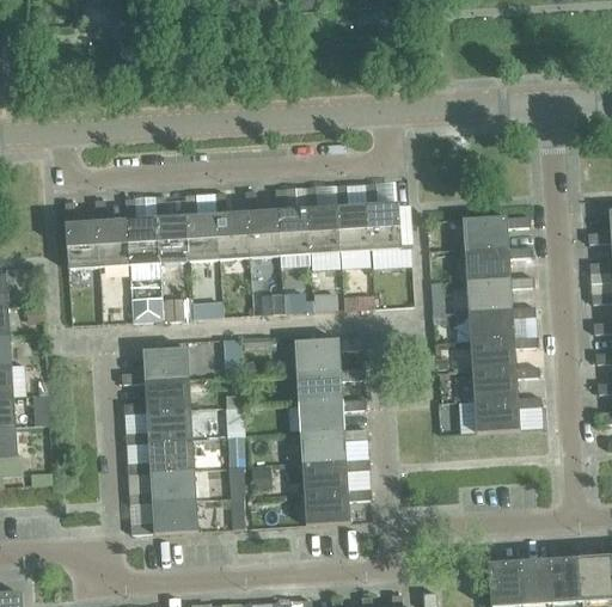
[(295,0),(295,11),(324,10),(323,0),(295,0)]
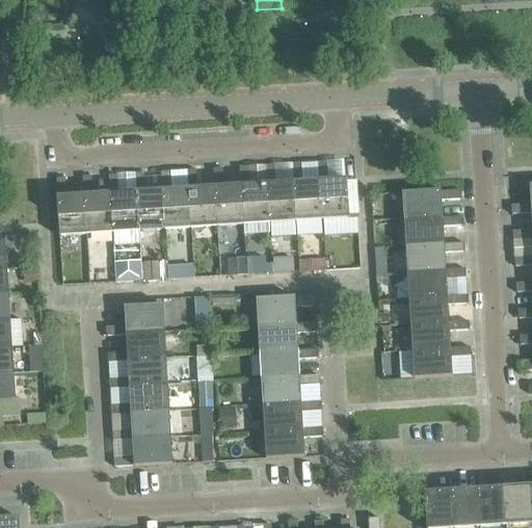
[(233,11),(245,10),(244,2),(233,3),(233,11)]
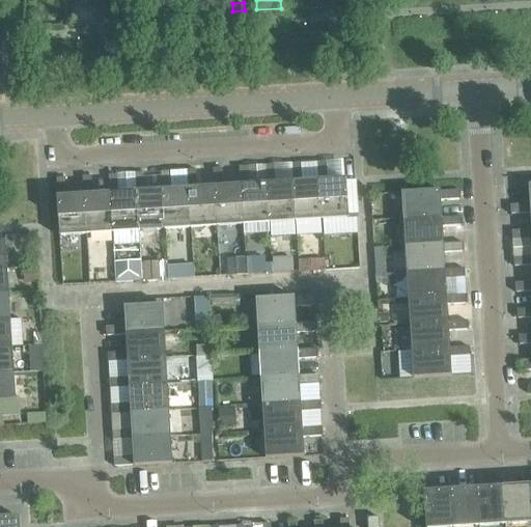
[(29,6),(26,10),(26,17),(30,21),(35,21),(39,17),(39,10),(35,6),(29,6)]
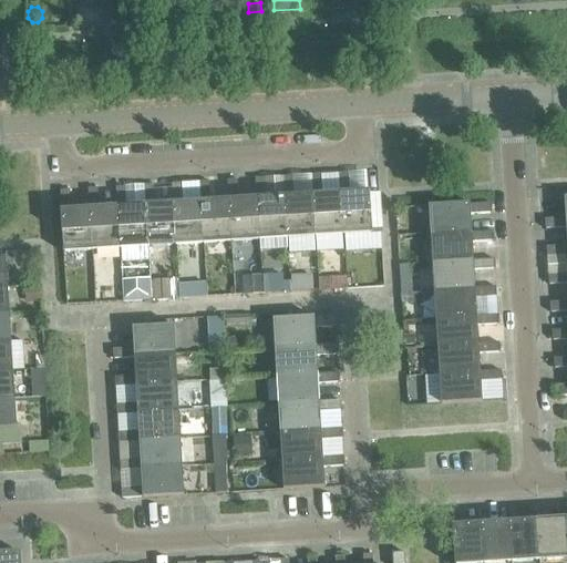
[(125,8),(106,9),(106,22),(126,21),(125,8)]
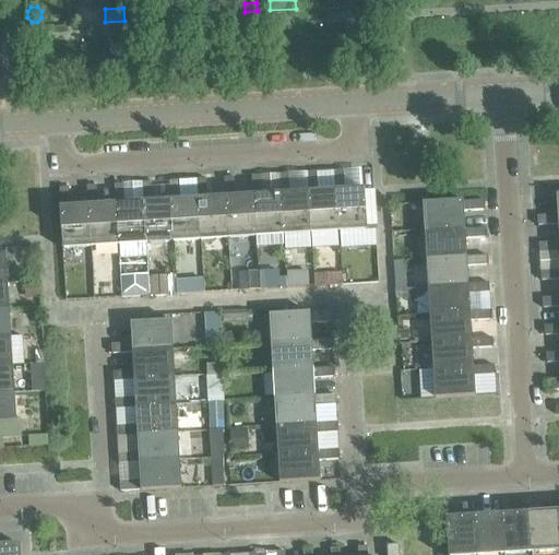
[(333,168),(334,189),(335,189),(337,227),(365,226),(365,227),(366,227),(366,223),(365,188),(365,187),(363,187),(363,188),(344,189),(343,167),(333,168)]
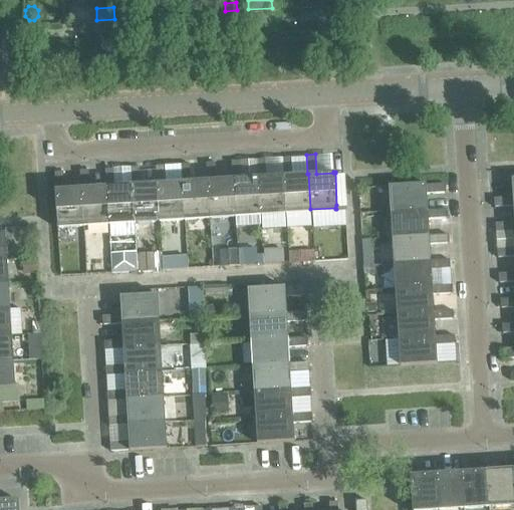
[(281,156),(282,176),(283,176),(285,211),(310,209),(308,174),(307,174),(291,175),(290,156),(281,156)]
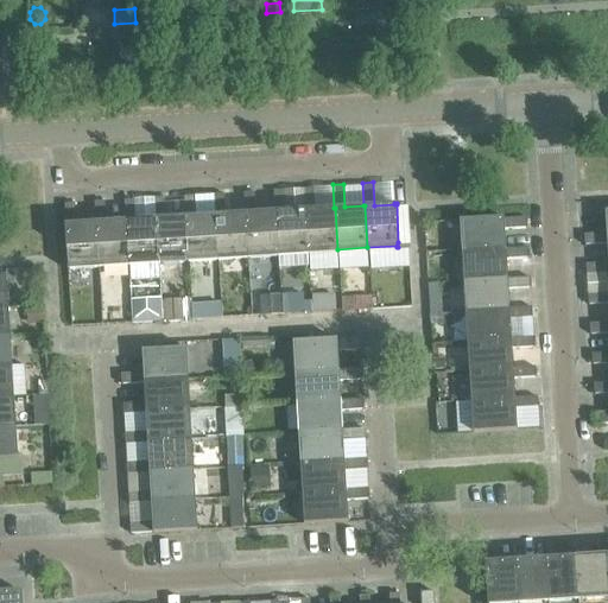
[(303,186),(304,210),(305,209),(308,251),(337,249),(335,208),(334,208),(315,209),(314,185),(303,186)]
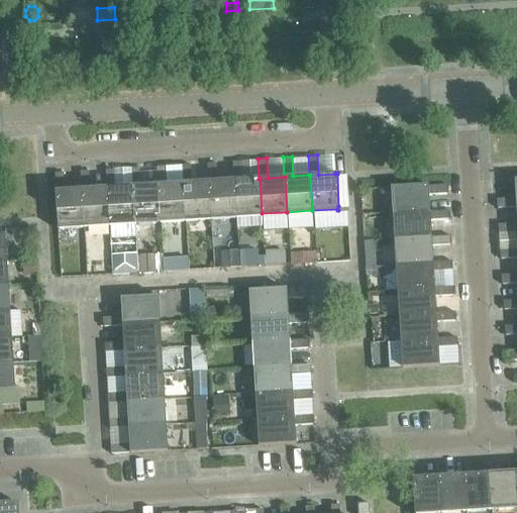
[(232,160),(233,180),(236,215),(262,213),(260,178),(259,179),(242,179),(241,160),(232,160)]
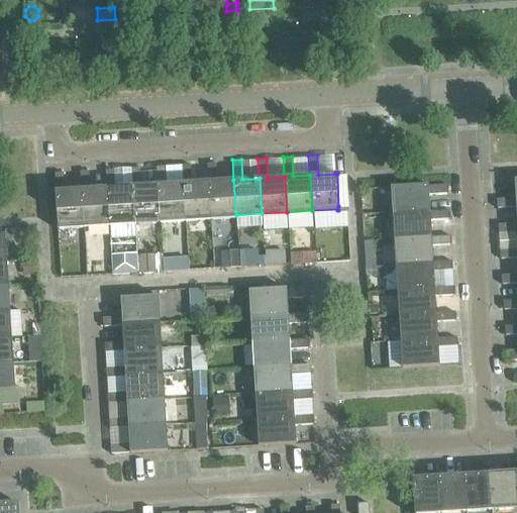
[(207,162),(208,182),(210,217),(236,215),(233,180),(217,181),(215,161),(207,162)]
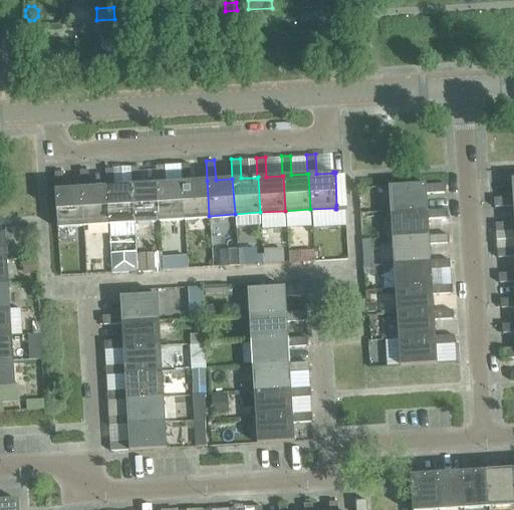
[(180,162),(182,182),(184,217),(209,216),(207,181),(191,182),(189,162),(180,162)]
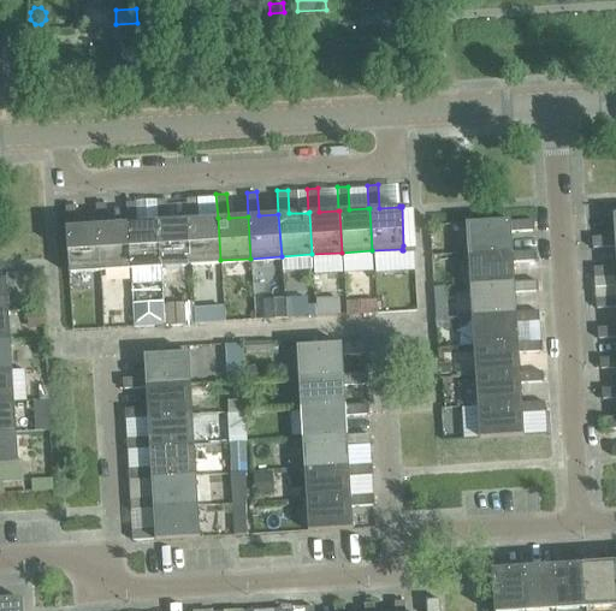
[(185,196),(188,220),(190,262),(220,260),(218,218),(197,219),(196,195),(185,196)]
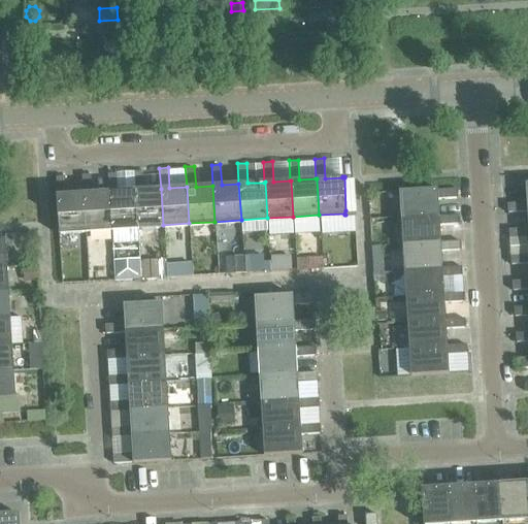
[(133,169),(134,190),(135,190),(137,226),(163,225),(161,189),(143,190),(142,169),(133,169)]
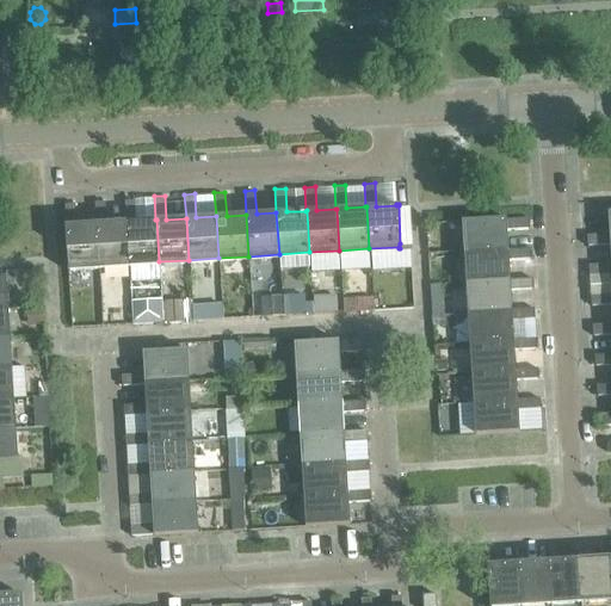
[(124,198),(125,222),(127,222),(129,264),(159,261),(156,220),(155,220),(136,221),(135,197),(124,198)]
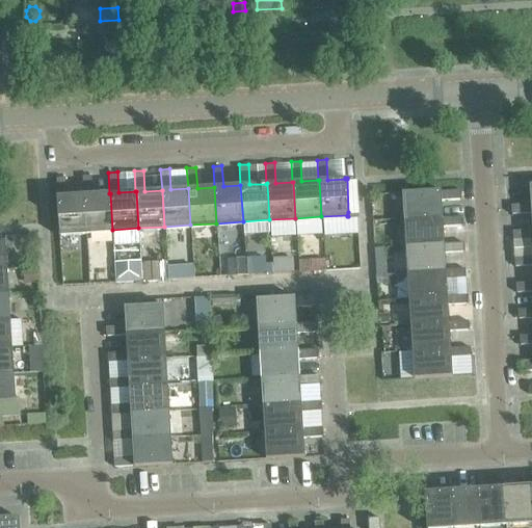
[(82,174),(83,194),(84,194),(86,231),(112,230),(110,193),(109,193),(92,194),(91,174),(82,174)]
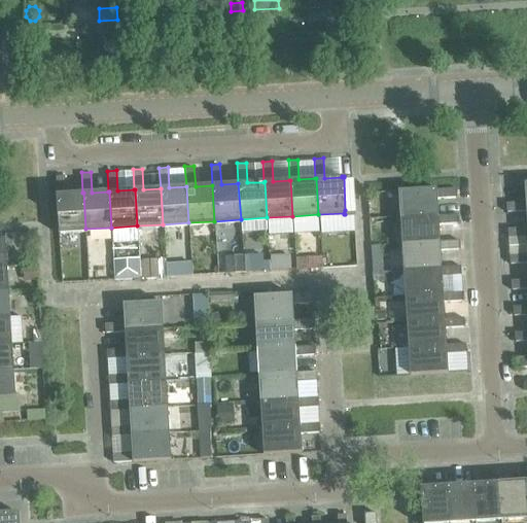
[(83,193),(82,193),(66,194),(65,173),(56,174),(57,194),(58,232),(60,232),(60,231),(85,229),(83,193)]
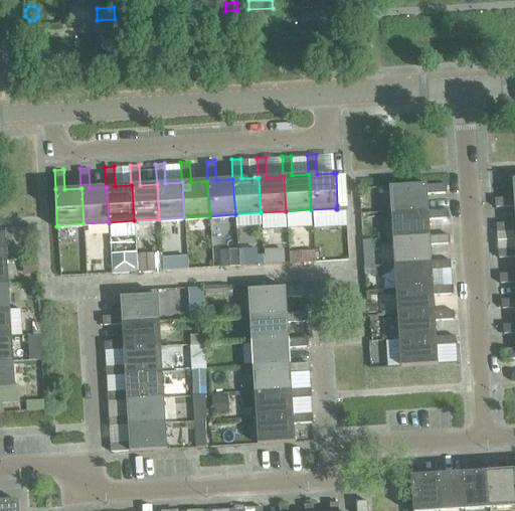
[(343,172),(336,173),(337,205),(345,205),(343,178),(343,172)]
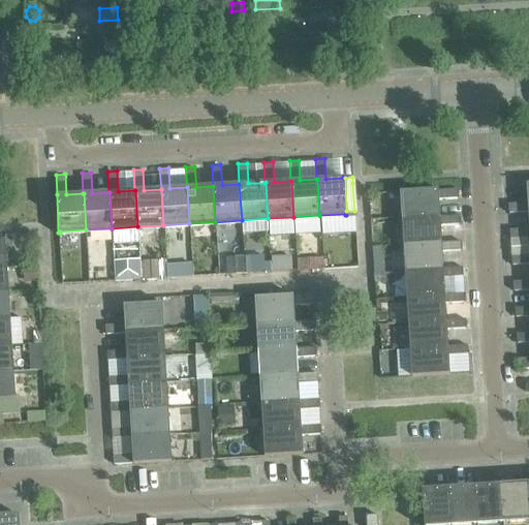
[(507,211),(528,209),(528,208),(528,181),(526,182),(526,183),(527,183),(528,201),(507,202),(507,211)]
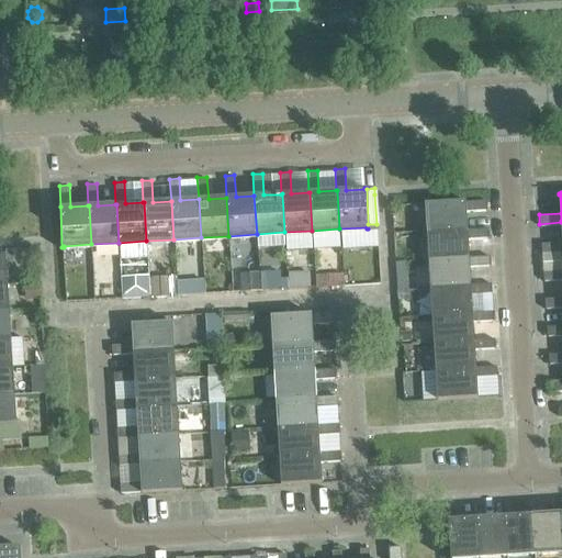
[(425,203),(427,230),(465,227),(464,209),(486,208),(485,198),(464,200),(464,199),(424,201),(424,203),(425,203)]
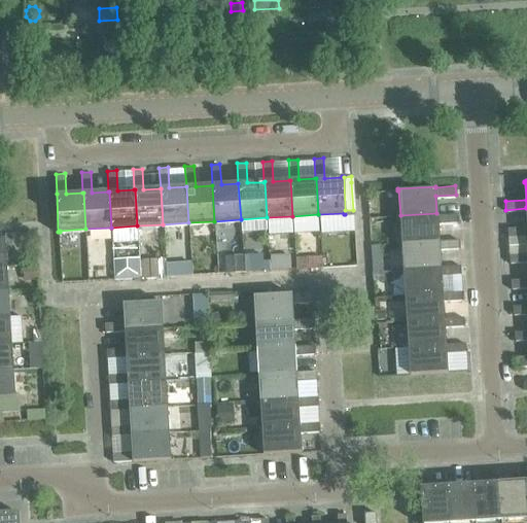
[(507,236),(526,234),(526,207),(526,208),(526,219),(526,224),(506,227),(507,236)]
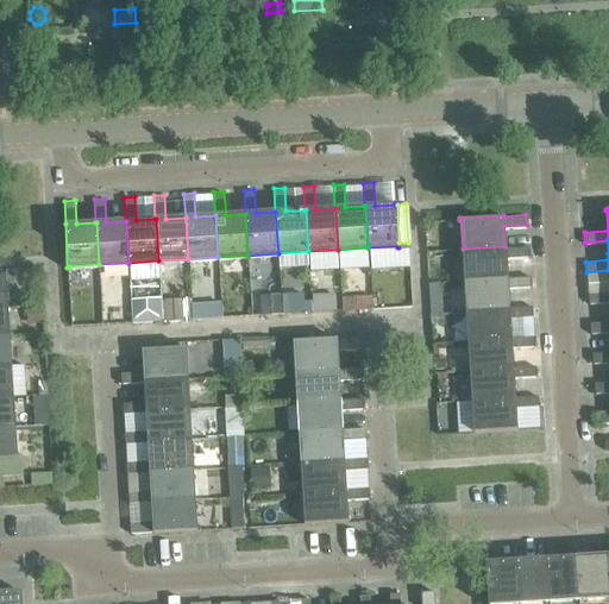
[(463,249),(464,278),(506,276),(504,257),(528,255),(528,244),(504,246),(463,249)]
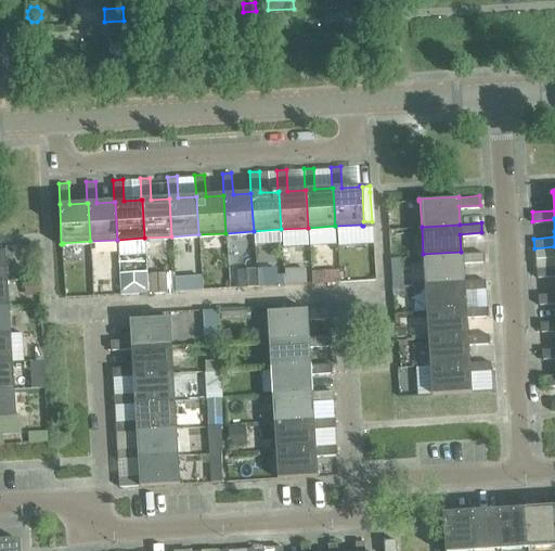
[(423,254),(425,282),(463,279),(462,261),(483,259),(482,251),(461,252),(423,254)]
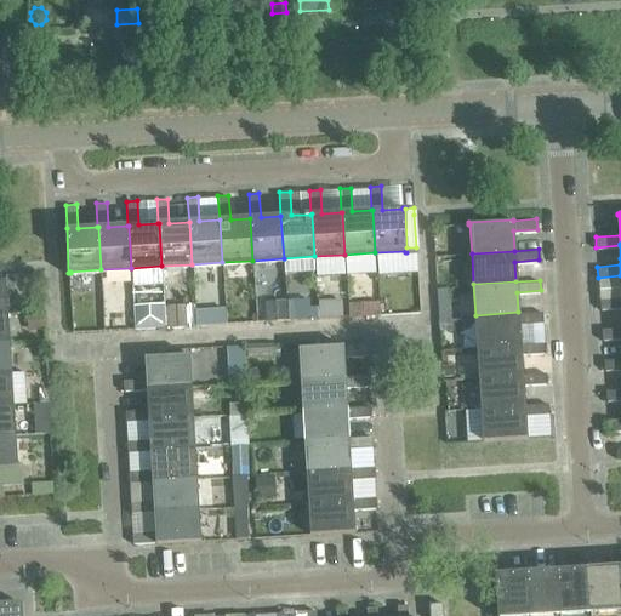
[(449,285),(436,286),(437,298),(449,297),(449,285)]
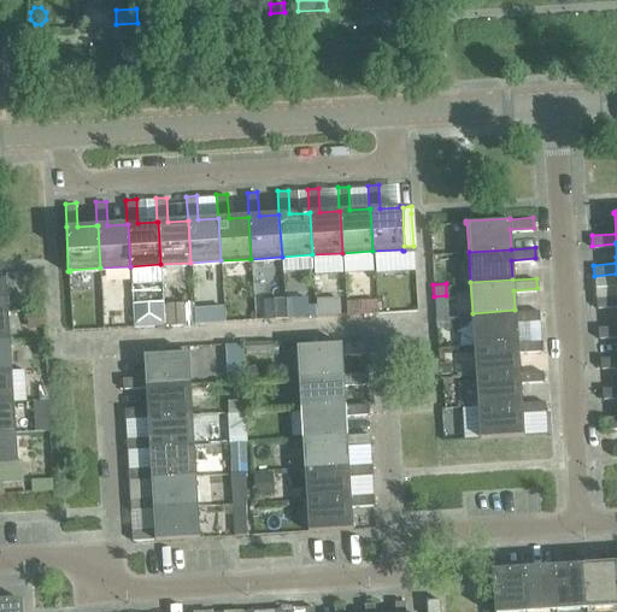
[(595,306),(616,304),(616,293),(595,295),(595,306)]
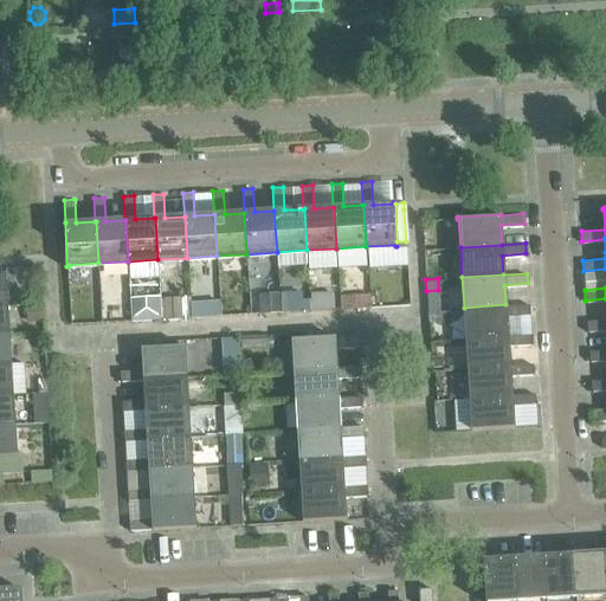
[(334,290),(310,291),(310,309),(335,308),(334,290)]
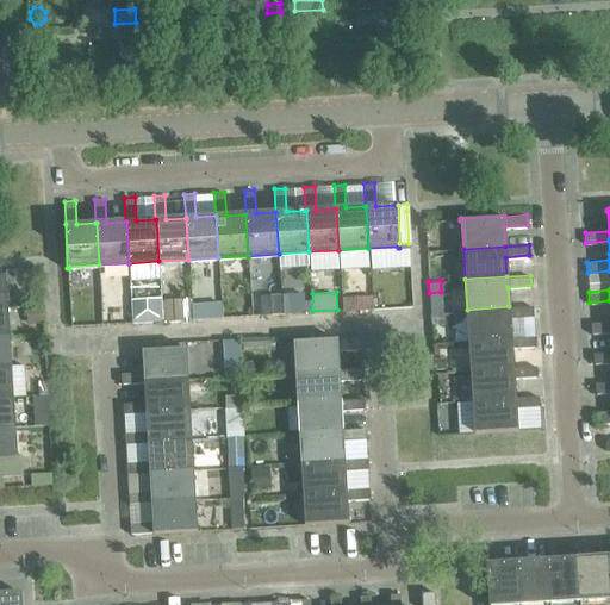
[(373,294),(341,295),(342,309),(373,307),(373,294)]
